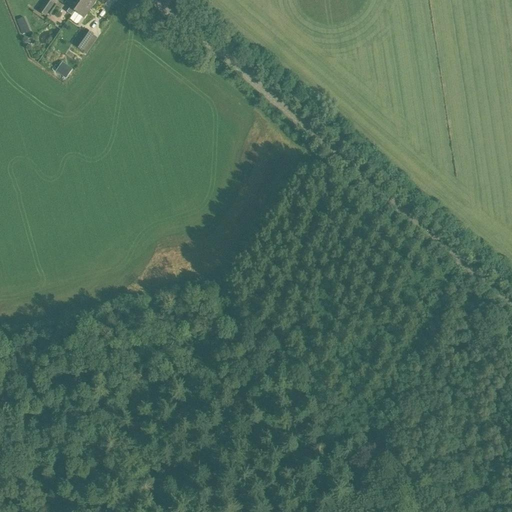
[(45,16),(54,3),(49,0),(45,0),(38,11),(45,16)]
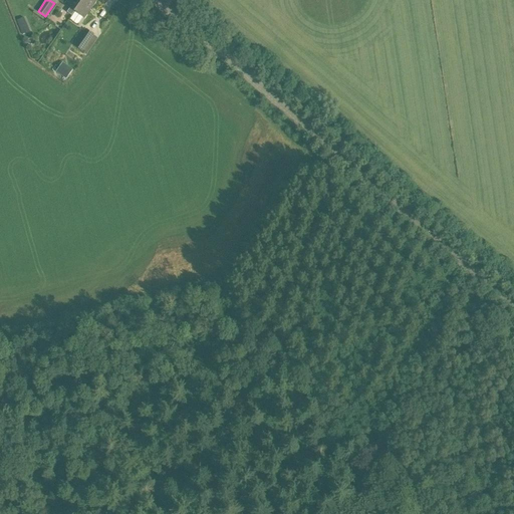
[(74,11),(81,0),(67,0),(65,5),(69,8),(66,12),(71,15),(74,11)]
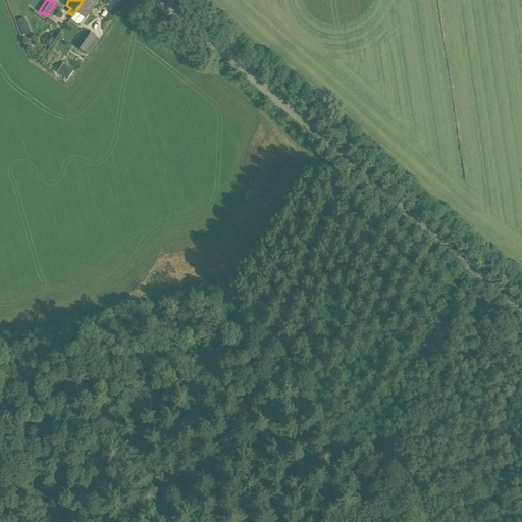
[(83,0),(75,11),(85,18),(97,0),(83,0)]
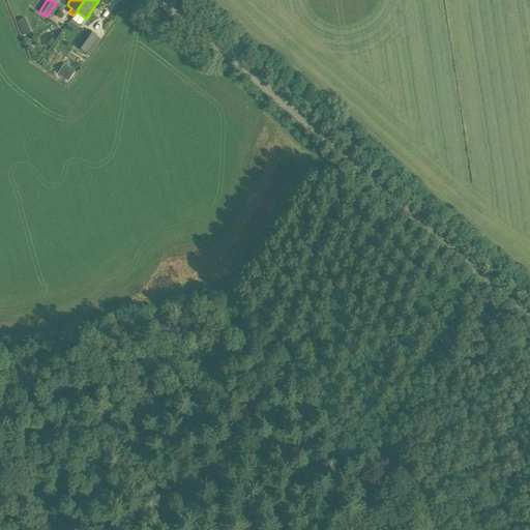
[(25,19),(18,21),(23,35),(30,33),(25,19)]
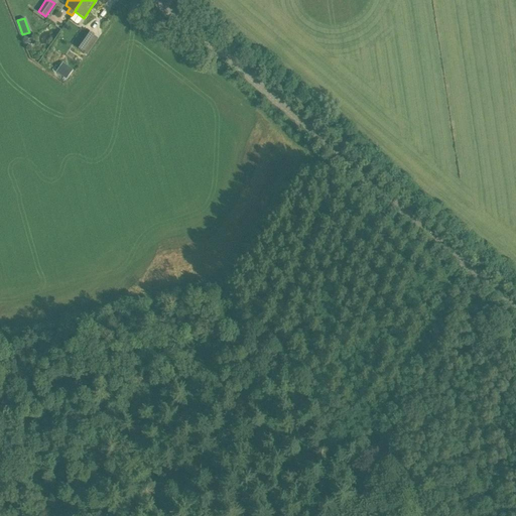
[(88,53),(98,38),(94,35),(95,34),(86,28),(75,45),(83,51),(84,50),(88,53)]
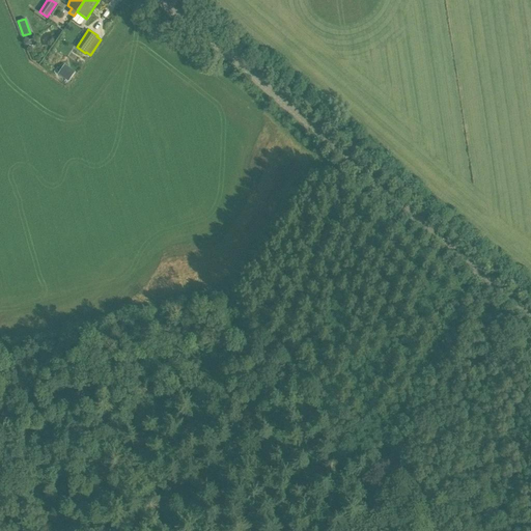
[(62,67),(57,75),(68,82),(75,72),(72,70),(70,73),(62,67)]
